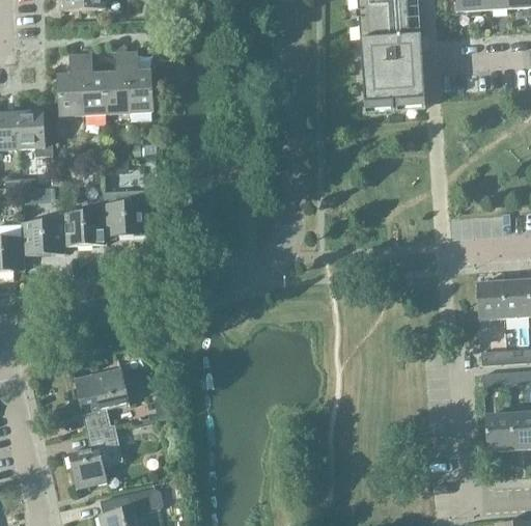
[(65,0),(65,9),(107,8),(106,0),(65,0)]
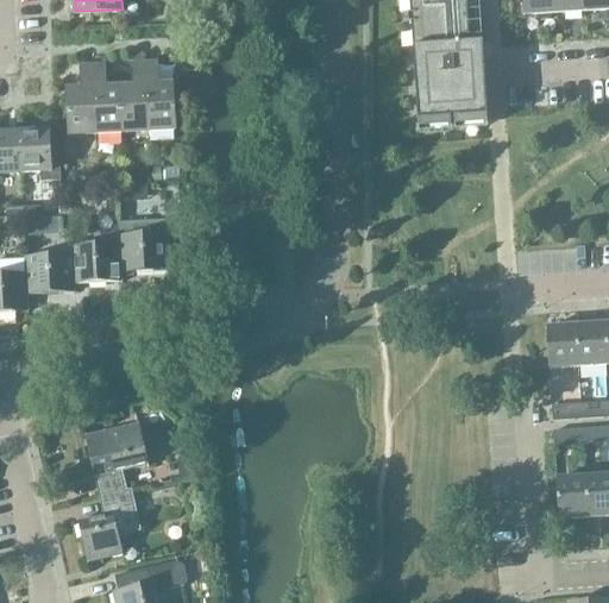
[(409,0),(418,117),(488,113),(483,39),(470,41),(466,0),(409,0)]
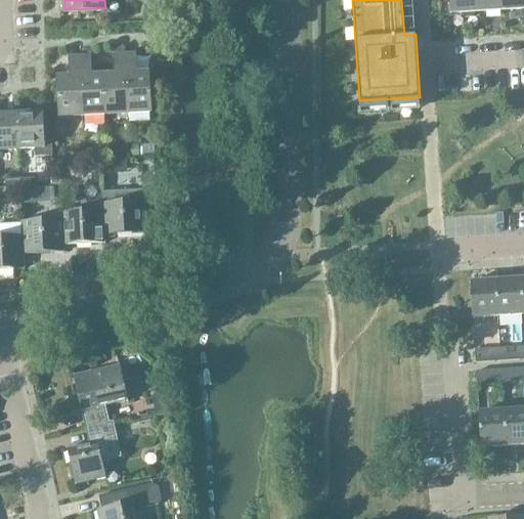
[(475,7),(476,7),(475,0),(449,0),(450,9),(463,8),(465,13),(474,12),(475,7)]
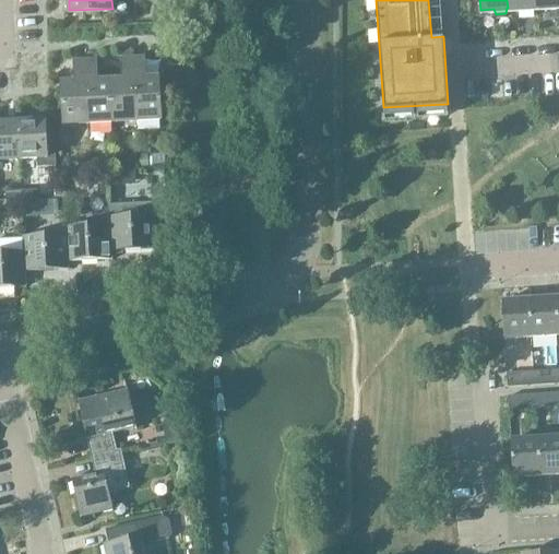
[(121,74),(108,75),(111,120),(135,119),(131,54),(120,55),(121,74)]
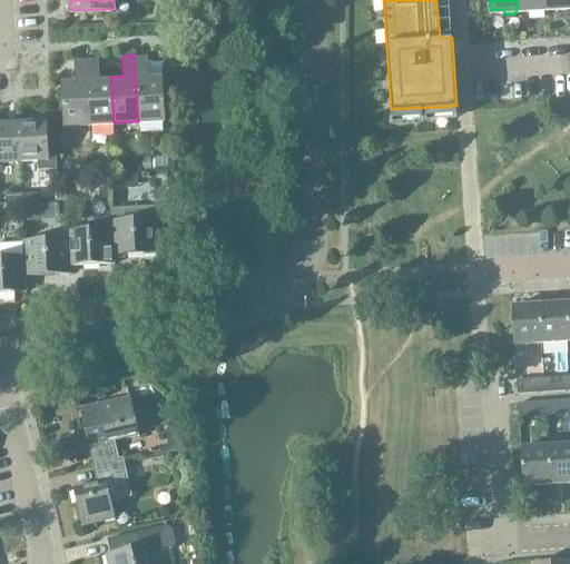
[(145,55),(134,55),(138,121),(163,120),(160,75),(146,76),(145,55)]
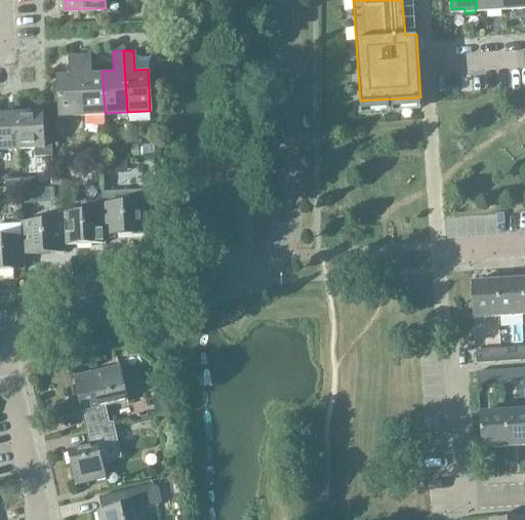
[(81,115),(78,52),(69,53),(70,73),(56,74),(58,116),(81,115)]
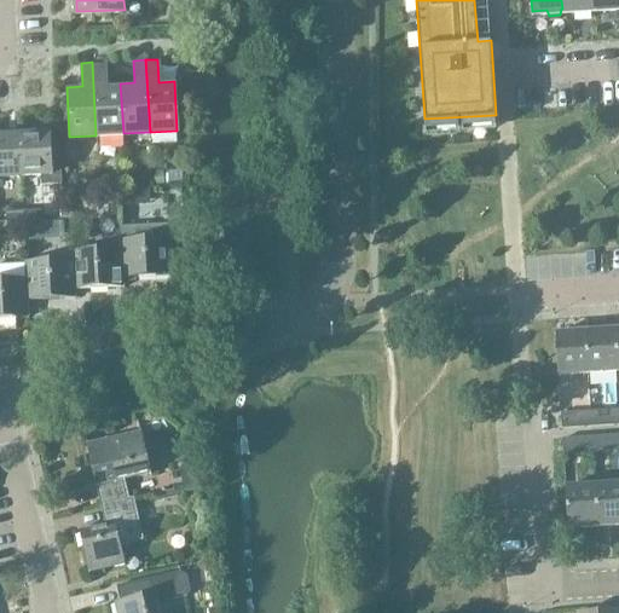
[(104,62),(92,62),(96,136),(123,133),(120,84),(105,85),(104,62)]
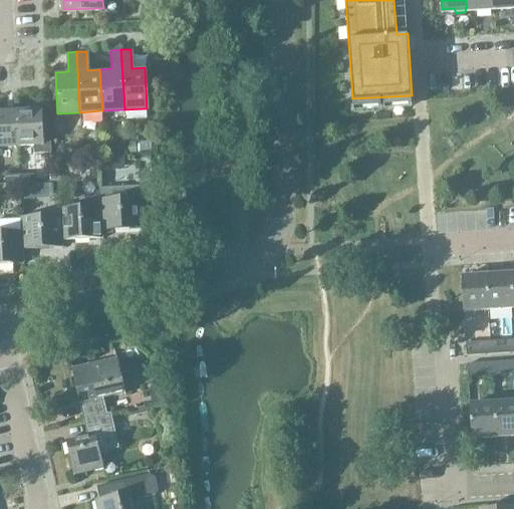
[(0,144),(17,144),(16,109),(16,107),(14,107),(13,105),(5,106),(5,109),(0,109),(0,144)]
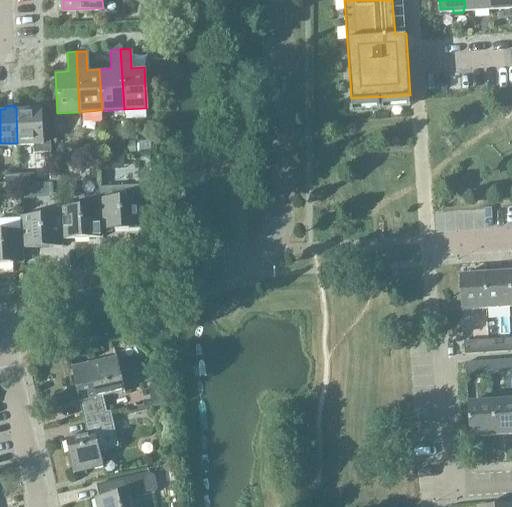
[(35,148),(51,148),(49,116),(41,116),(40,107),(38,107),(37,105),(29,105),(29,108),(16,109),(17,143),(35,142),(35,148)]
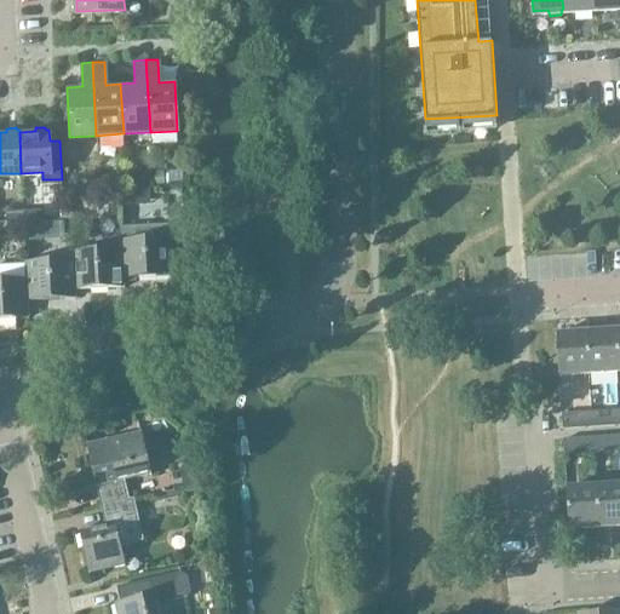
[(167,222),(119,225),(120,245),(121,245),(122,275),(172,273),(171,250),(184,248),(182,206),(166,206),(167,222)]
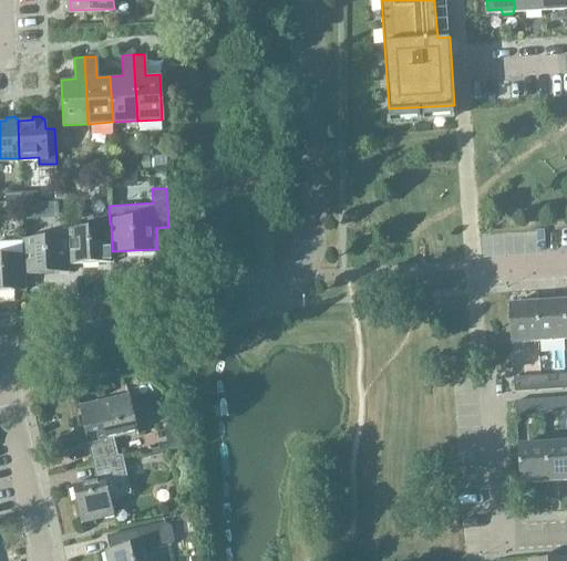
[(21,198),(21,189),(6,189),(6,198),(21,198)]
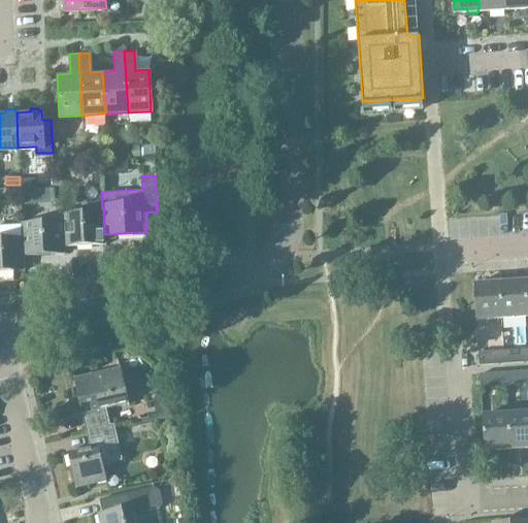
[(20,176),(20,185),(35,185),(35,176),(20,176)]
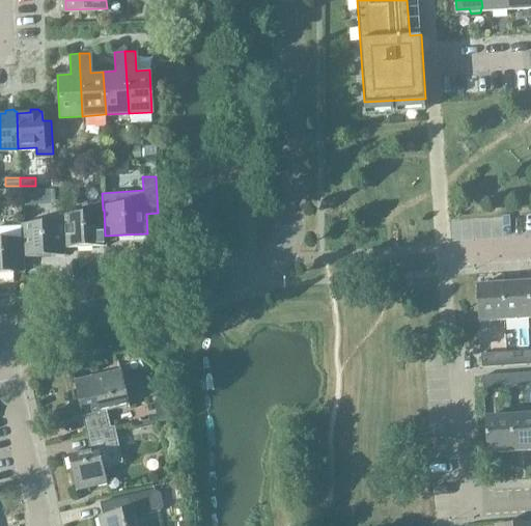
[(34,188),(24,188),(24,202),(35,201),(34,188)]
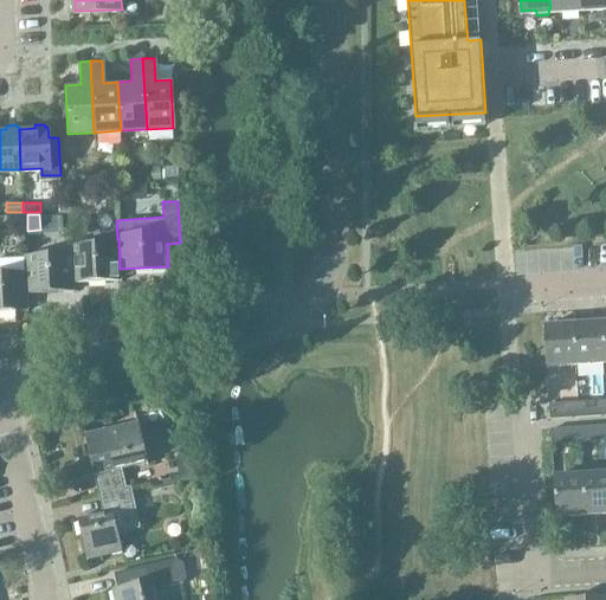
[(117,239),(71,242),(71,250),(73,279),(121,277),(120,269),(118,239),(117,239)]
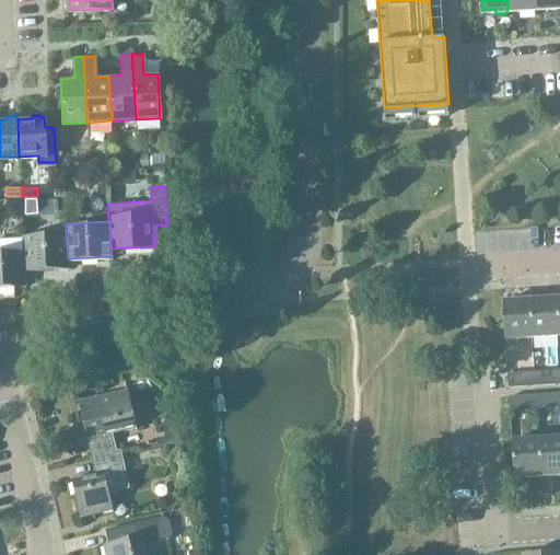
[(66,231),(22,233),(22,235),(23,246),(25,246),(26,268),(68,266),(68,258),(66,231)]
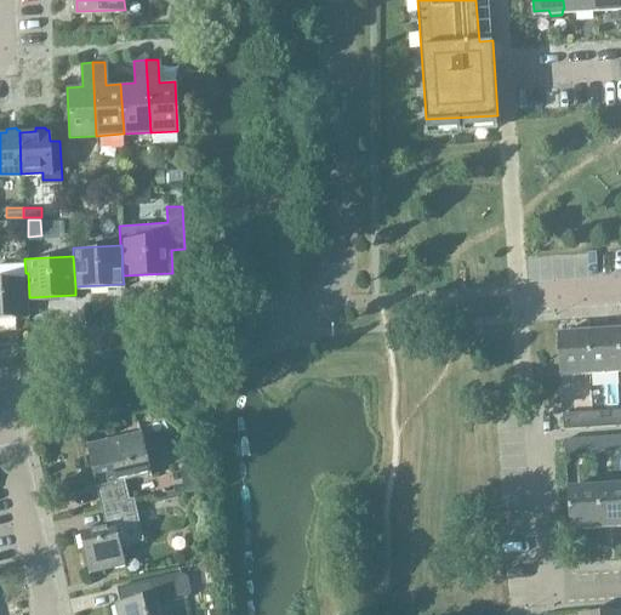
[(0,314),(29,313),(29,297),(28,273),(26,273),(24,261),(0,261),(0,314)]
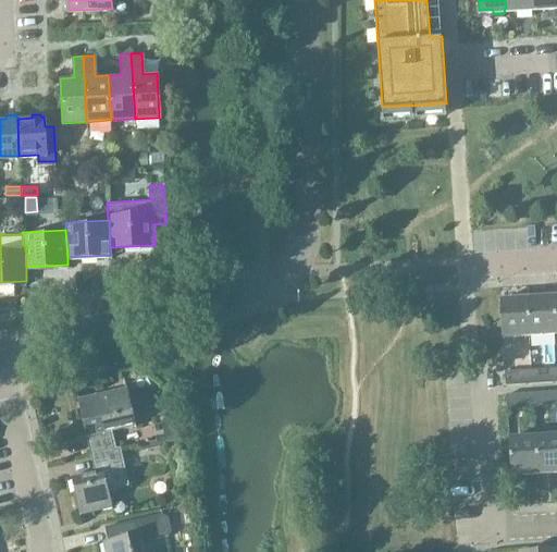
[(554,293),(527,295),(530,331),(556,330),(554,293)]
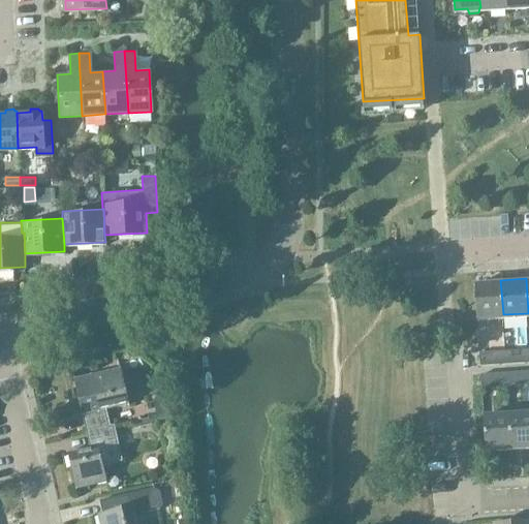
[(503,314),(500,280),(475,281),(477,316),(503,314)]
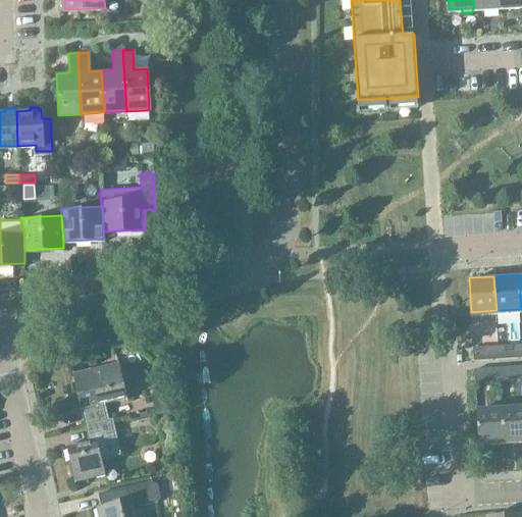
[(498,342),(499,355),(515,354),(514,341),(498,342)]
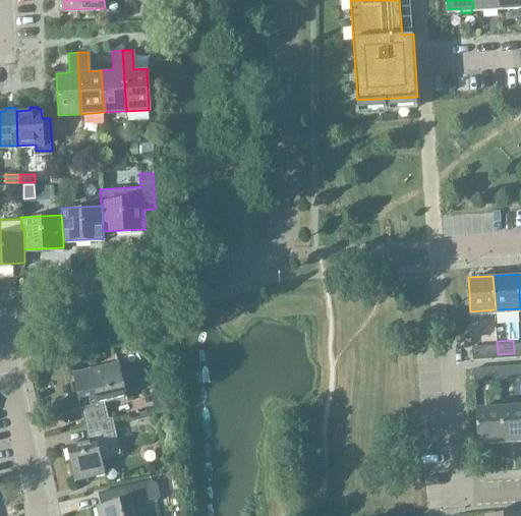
[(488,355),(487,342),(472,343),(473,356),(488,355)]
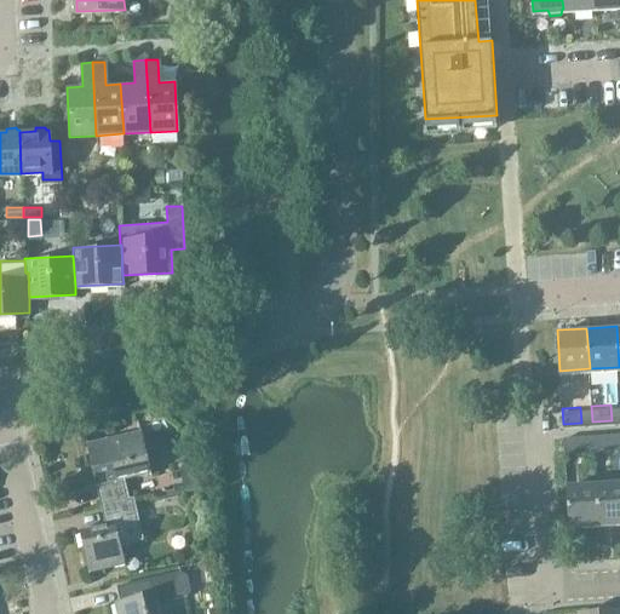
[(141,428),(86,440),(101,501),(130,494),(125,476),(150,470),(141,428)]
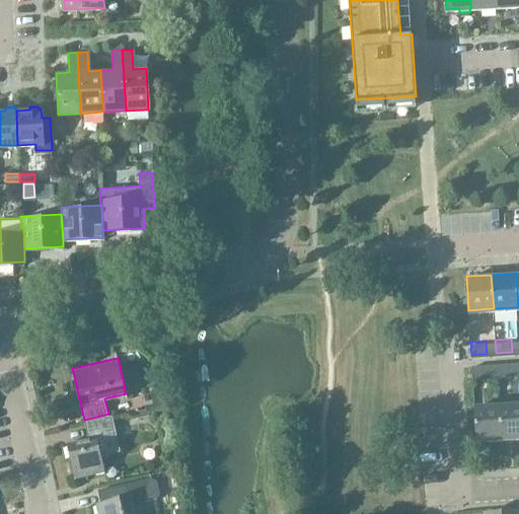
[(518,359),(506,361),(506,374),(518,373),(518,359)]
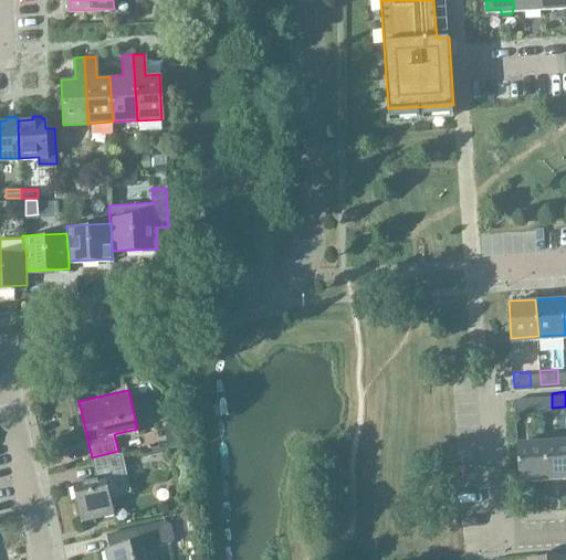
[(524,394),(525,410),(543,409),(542,393),(524,394)]
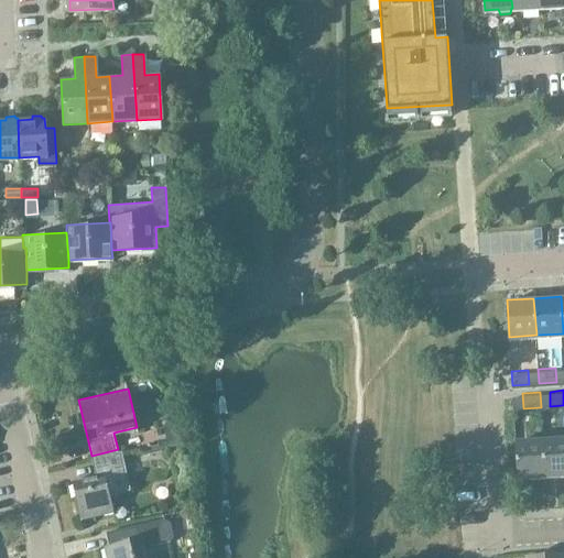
[(563,436),(542,437),(545,476),(563,473),(563,436)]
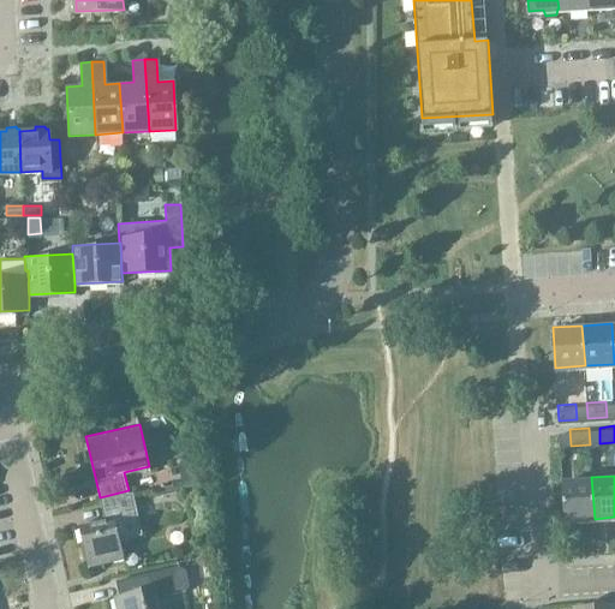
[(595,519),(591,477),(562,479),(565,520),(595,519)]
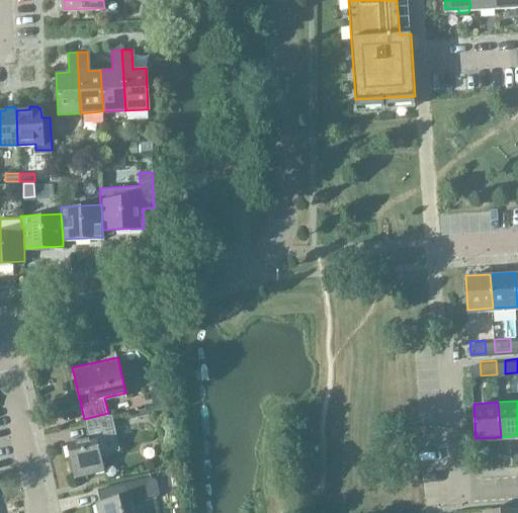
[(108,413),(84,419),(88,435),(66,440),(74,477),(103,469),(99,453),(120,448),(111,412),(108,413)]
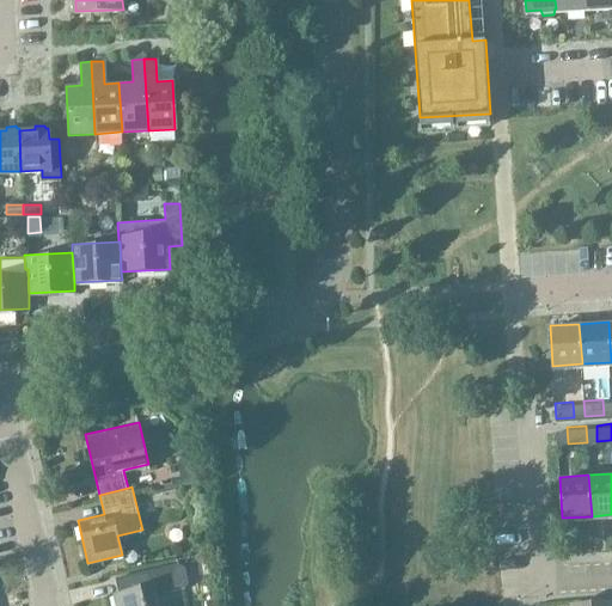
[(118,591),(114,592),(116,605),(159,605),(155,592),(184,585),(188,579),(184,564),(178,561),(115,576),(118,591)]
